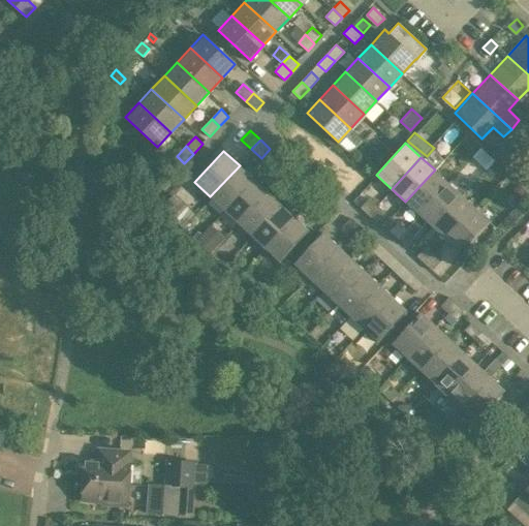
[(269,169),(279,179),(285,172),(275,162),(269,169)]
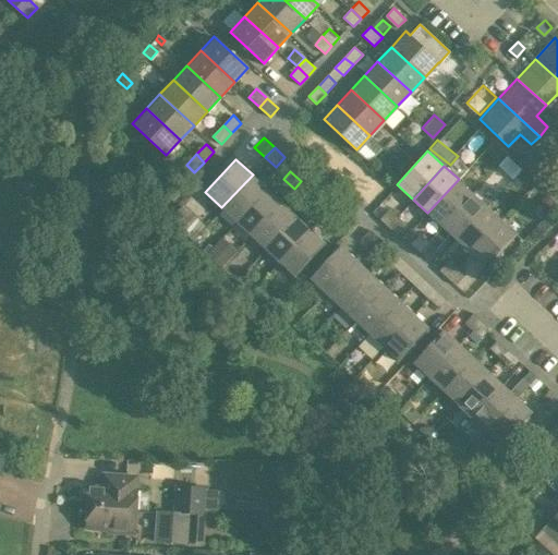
[(253,175),(221,207),(237,221),(267,188),(253,175)]
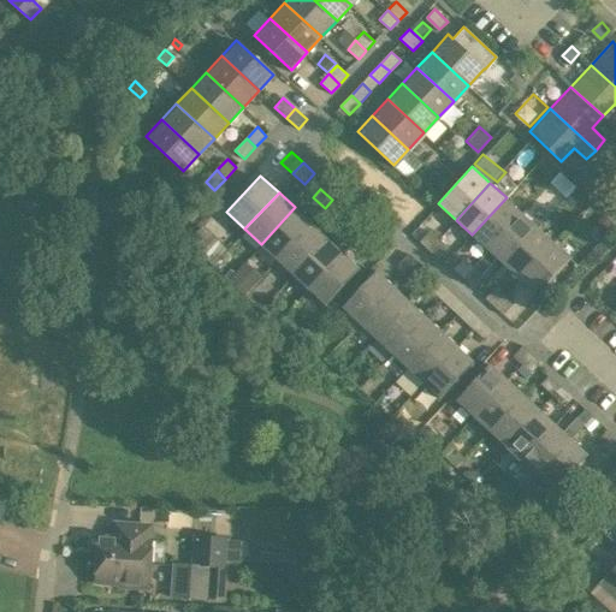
[(507,197),(472,235),(487,249),(521,212),(507,197)]
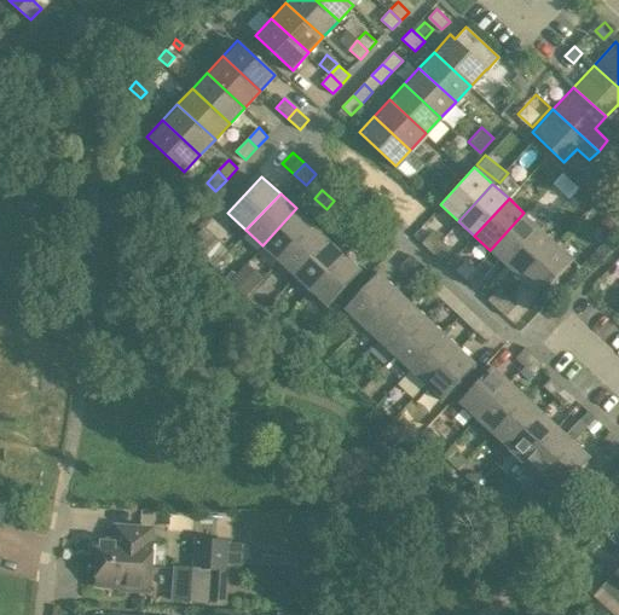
[(346,212),(334,201),(327,209),(337,220),(346,212)]
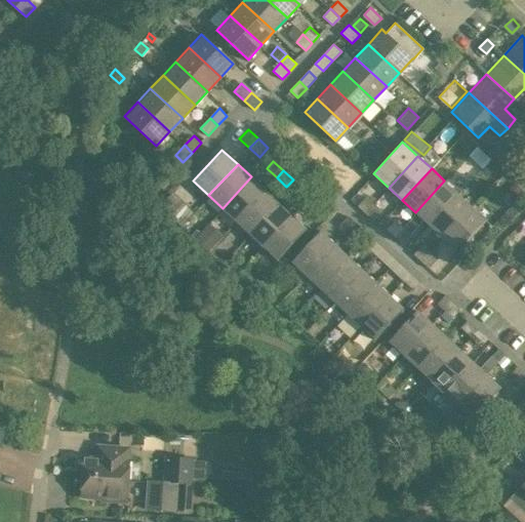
[(251,176),(223,208),(236,221),(265,190),(251,176)]
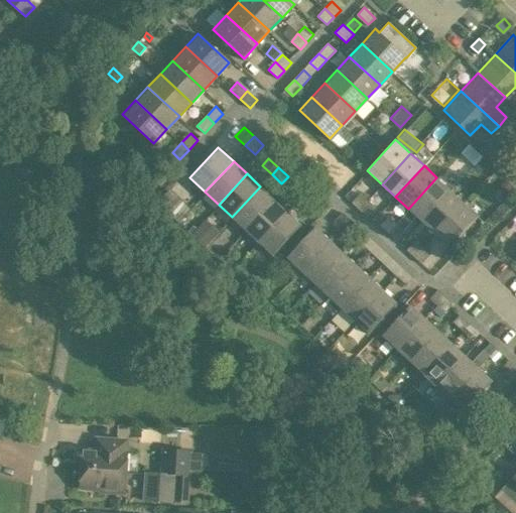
[(436,177),(408,209),(421,221),(450,189),(436,177)]
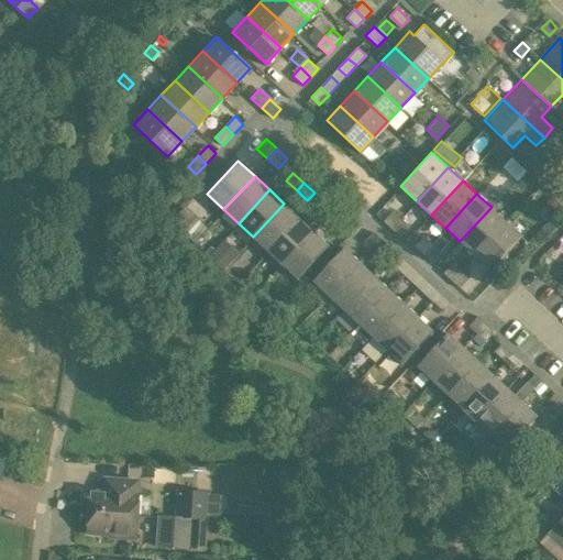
[(553,213),(562,204),(553,195),(543,205),(553,213)]
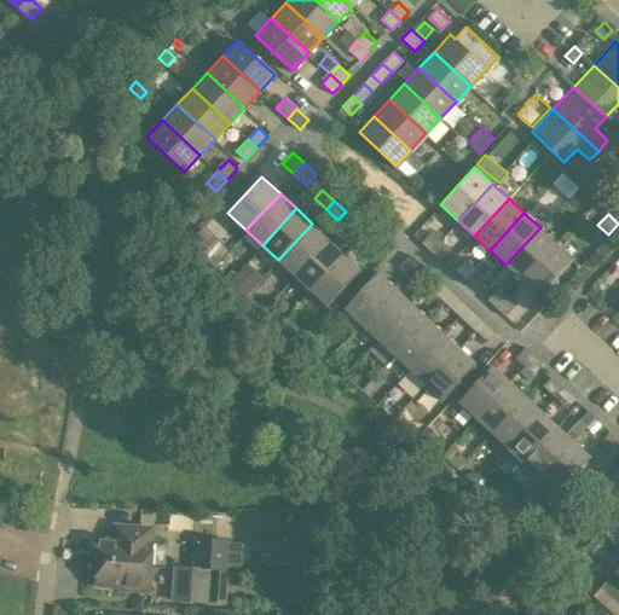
[(346,227),(358,238),(365,231),(354,220),(346,227)]
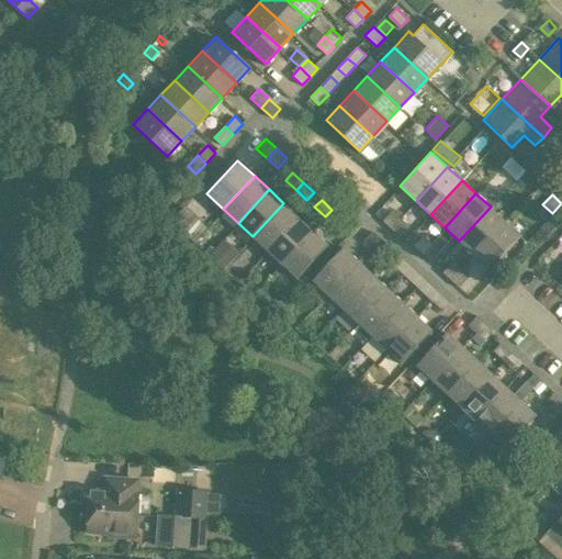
[(283,203),(253,236),(267,249),(298,216),(283,203)]
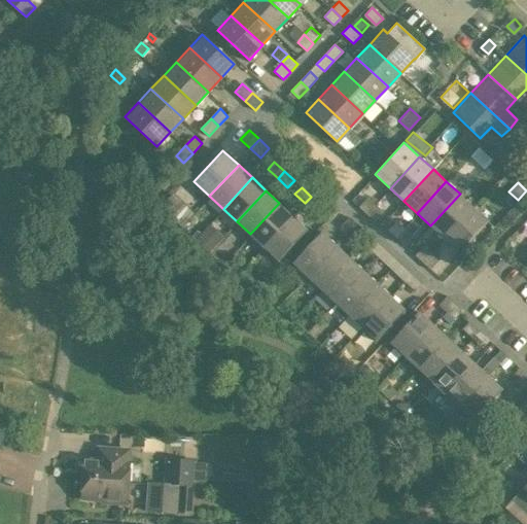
[(460,194),(430,225),(445,239),(473,207),(460,194)]
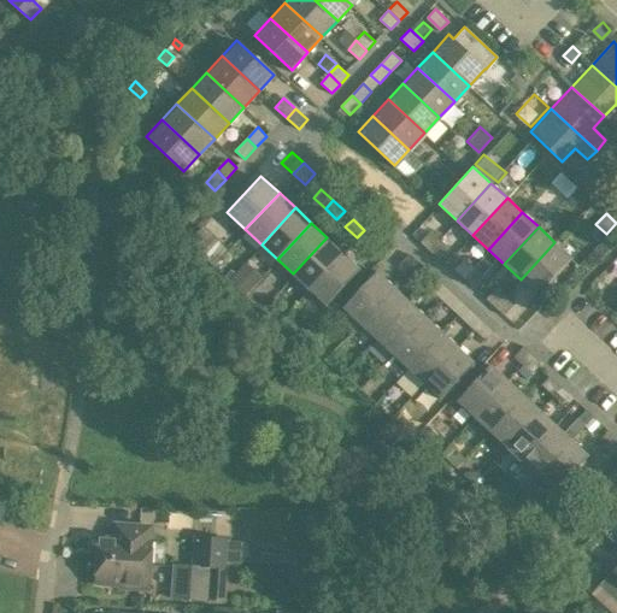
[(375,241),(364,230),(357,237),(368,248),(375,241)]
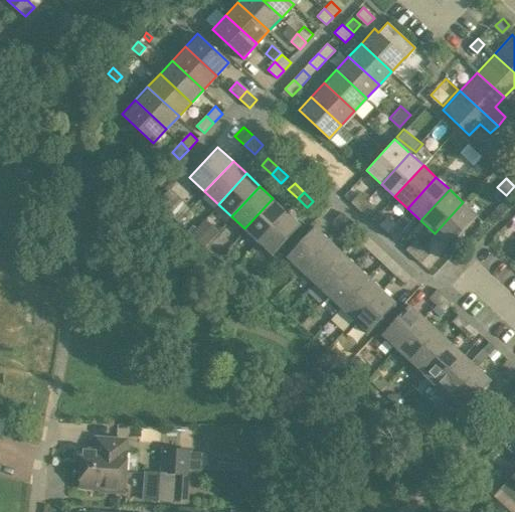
[(350,201),(357,208),(366,199),(358,192),(350,201)]
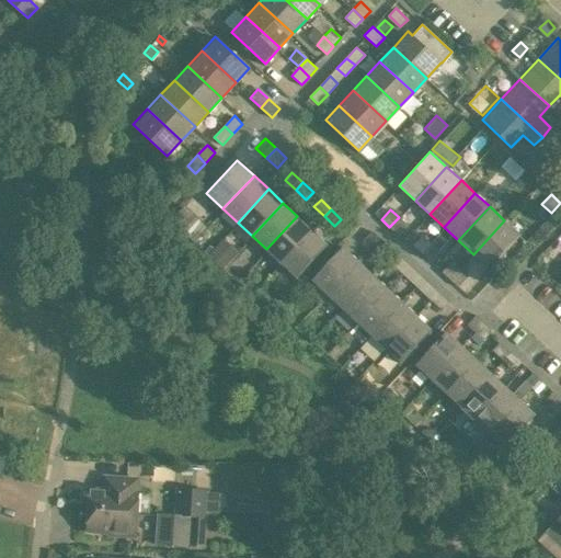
[(297,216),(266,249),(281,262),(311,229),(297,216)]
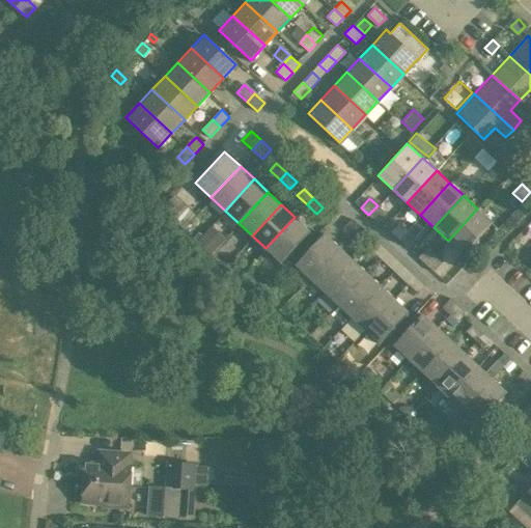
[(385,213),(378,205),(368,215),(376,222),(385,213)]
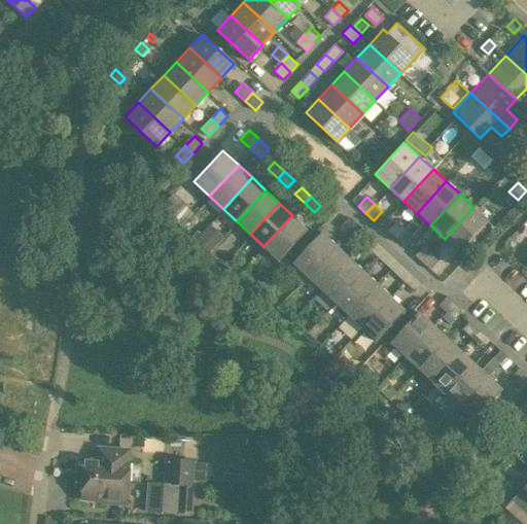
[(487,219),(473,207),(445,239),(458,251),(487,219)]
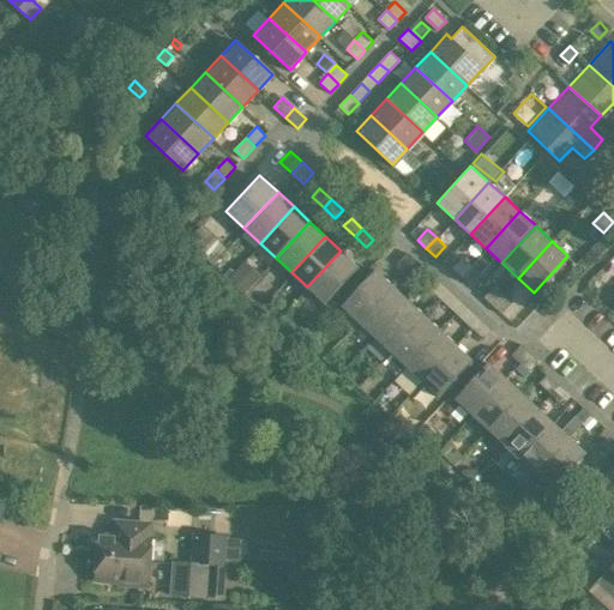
[(357,266),(341,251),(307,287),(323,302),(357,266)]
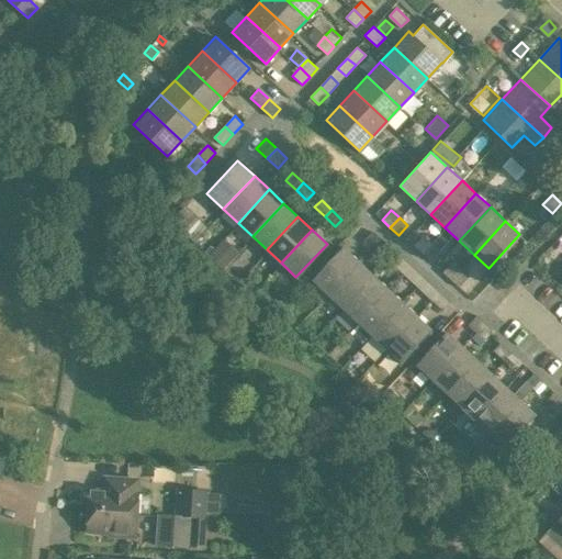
[(366,239),(373,246),(380,238),(372,231),(366,239)]
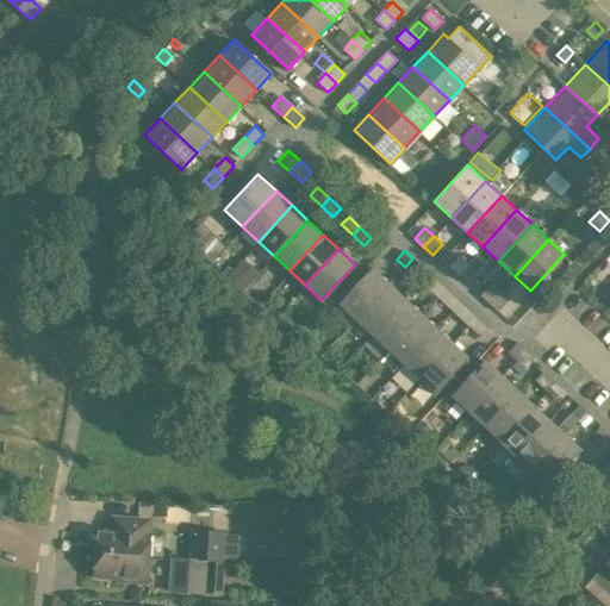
[(448,266),(458,273),(467,262),(459,254),(448,266)]
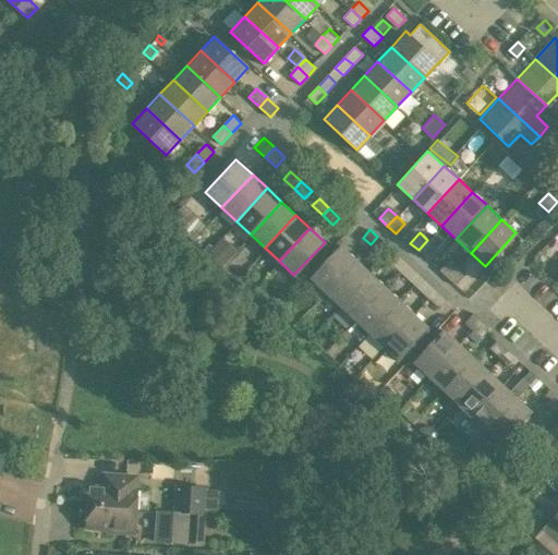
[(386,244),(377,237),(371,244),(378,252),(386,244)]
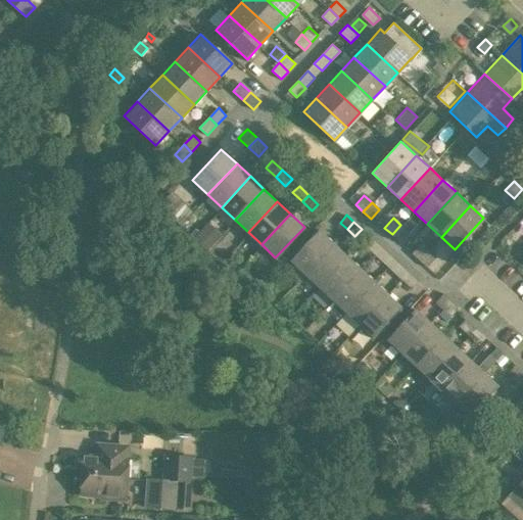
[(208,223),(194,237),(206,248),(221,233),(208,223)]
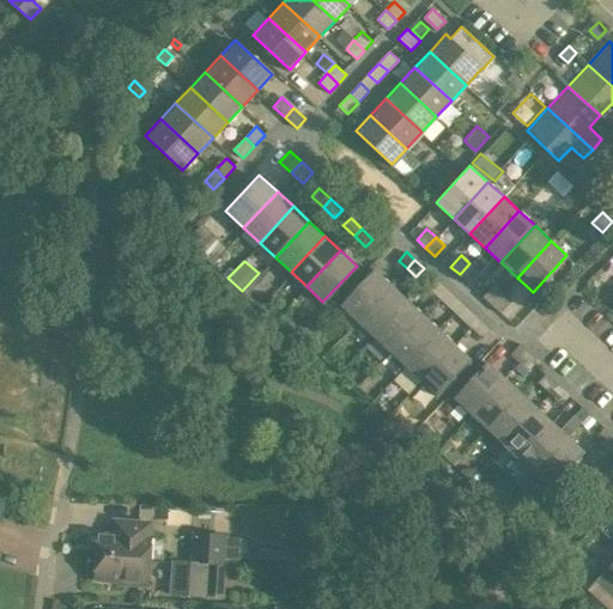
[(478,272),(469,263),(460,274),(468,282),(478,272)]
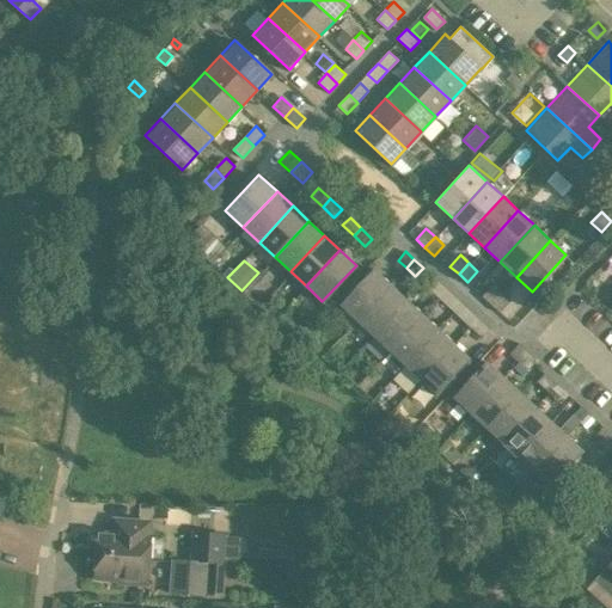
[(227,277),(233,270),(228,266),(222,272),(227,277)]
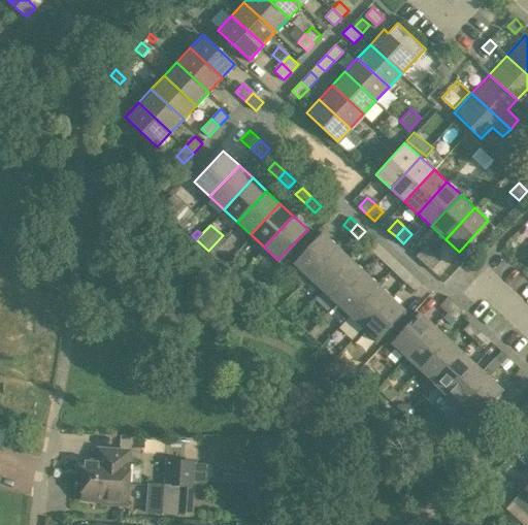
[(292,263),(308,277),(337,245),(322,231),(292,263)]
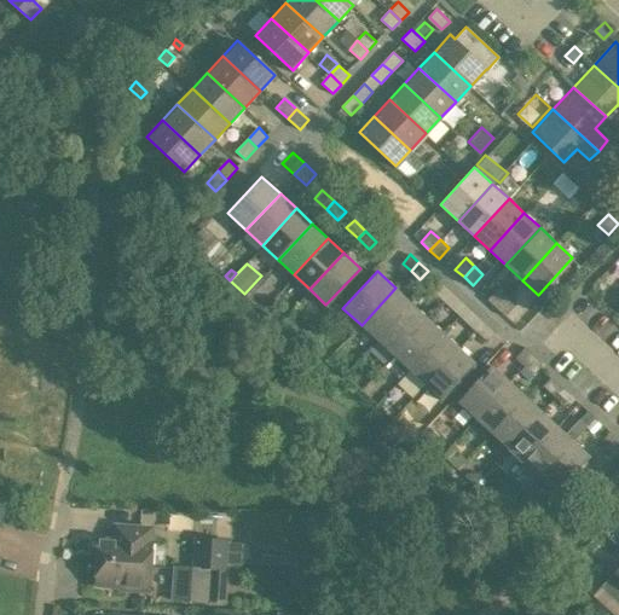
[(432,290),(443,301),(451,291),(439,280),(432,290)]
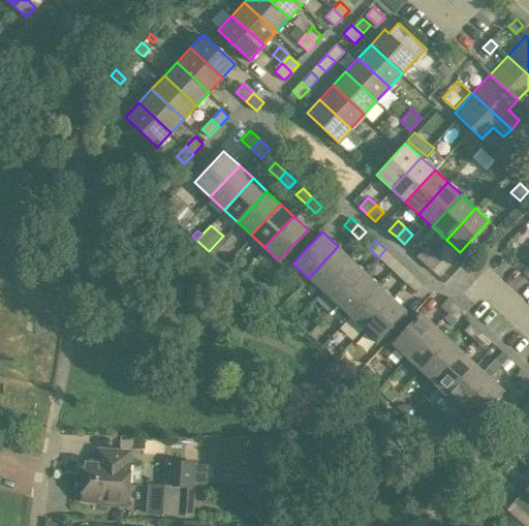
[(338,246),(309,278),(322,290),(351,258),(338,246)]
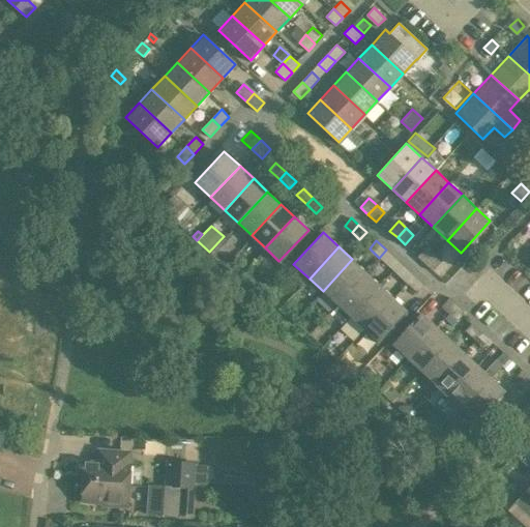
[(417,256),(424,263),(434,254),(425,246),(417,256)]
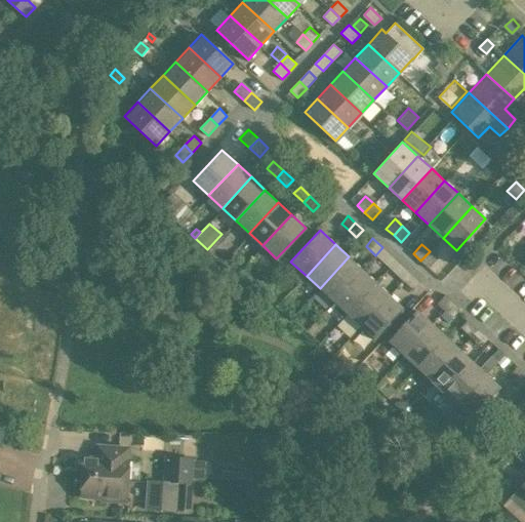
[(393,256),(382,247),(375,255),(386,265),(393,256)]
